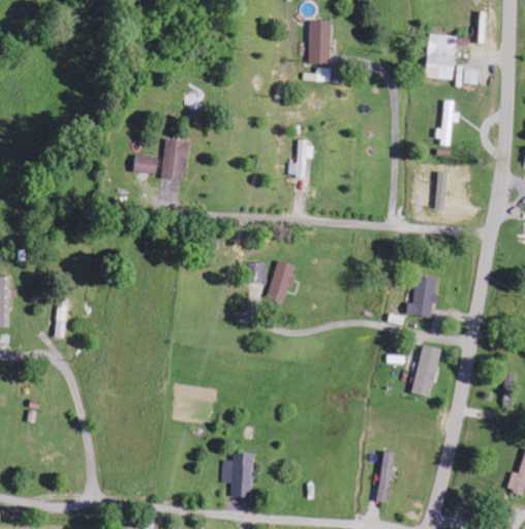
[(309,63),(330,63),(331,21),(310,21),(309,63)]
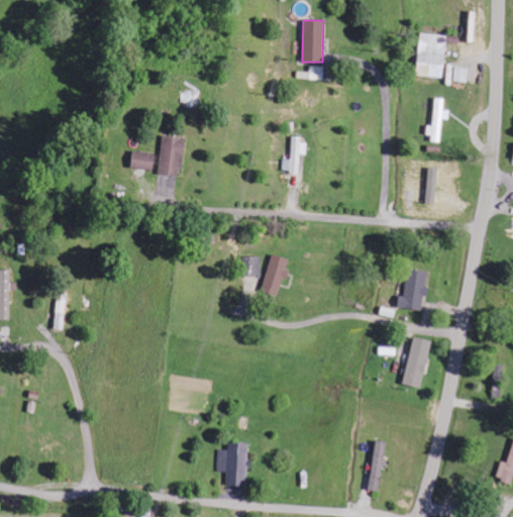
[(417,76),(443,77),(445,34),(419,33),(417,76)]
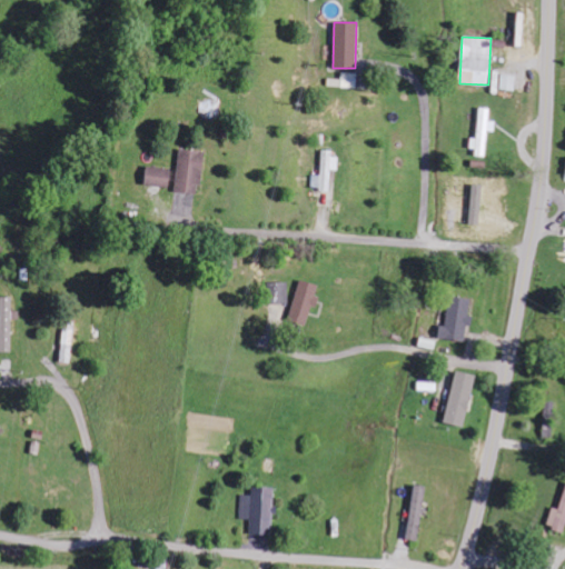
[(354,73),(340,73),(339,87),(354,88),(354,73)]
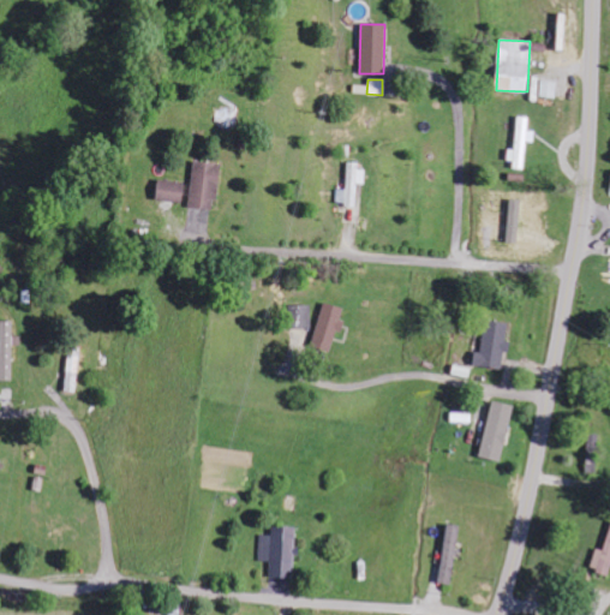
[(555,82),(539,81),(537,96),(552,99),(555,82)]
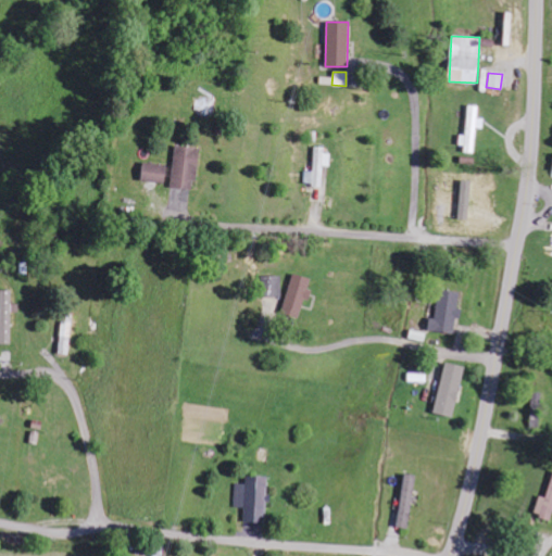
[(476,128),(481,129),(483,117),(476,117),(477,105),(467,104),(464,135),(461,135),(460,152),(473,153),(476,128)]
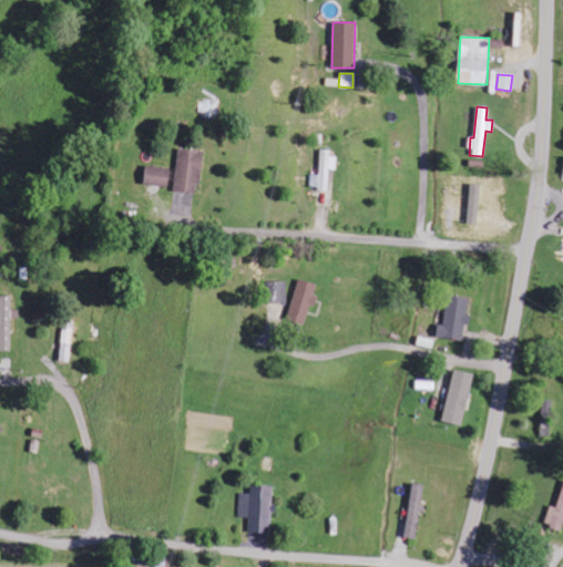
[(203,152),(178,150),(176,193),(201,194),(203,152)]
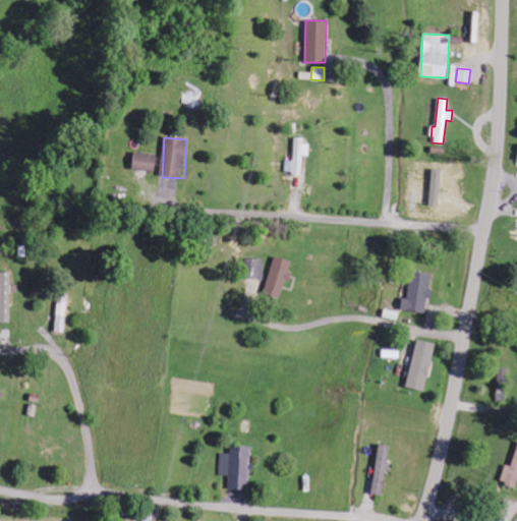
[(305,156),(305,137),(292,137),(292,160),(283,160),(283,173),(300,174),(301,156),(305,156)]
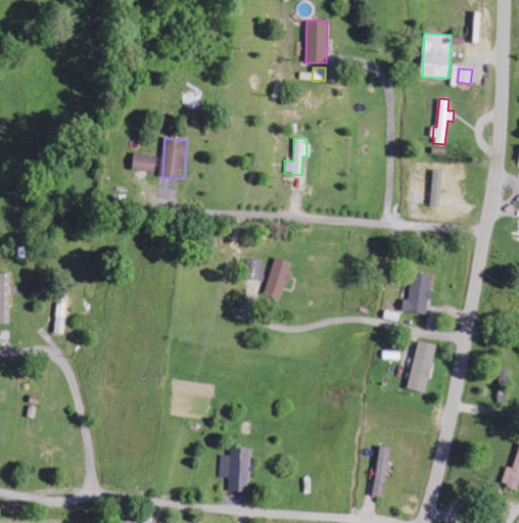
[(158,156),(136,154),(134,171),(156,174),(158,156)]
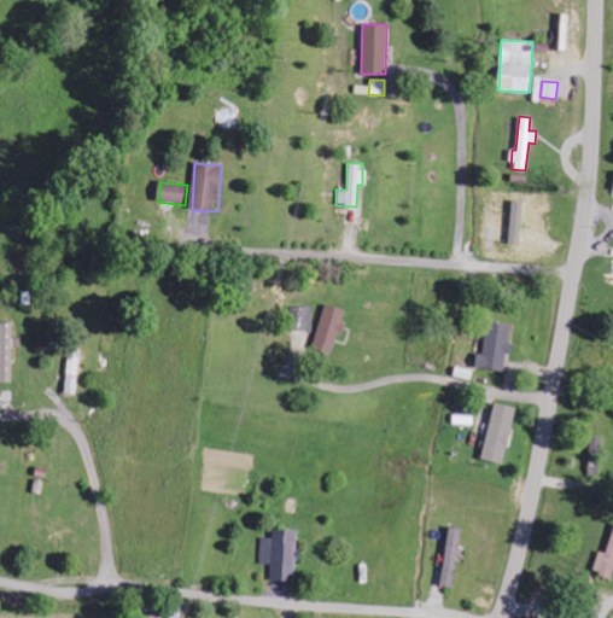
[(331,355),(340,322),(339,322),(343,310),(323,303),(309,348),(331,355)]
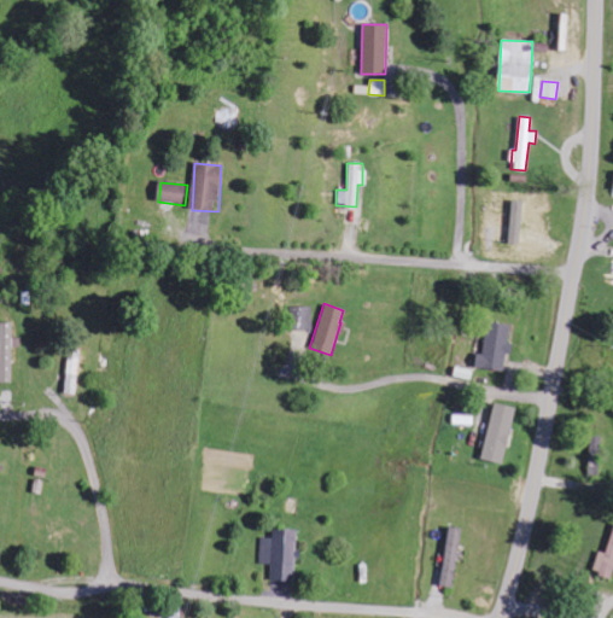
[(310,330),(309,307),(287,308),(289,331),(310,330)]
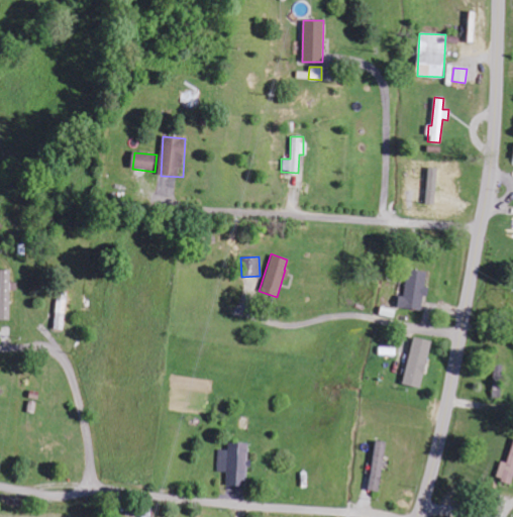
[(403,297),(397,296),(396,307),(420,310),(422,295),(423,295),(426,273),(406,270),(403,297)]
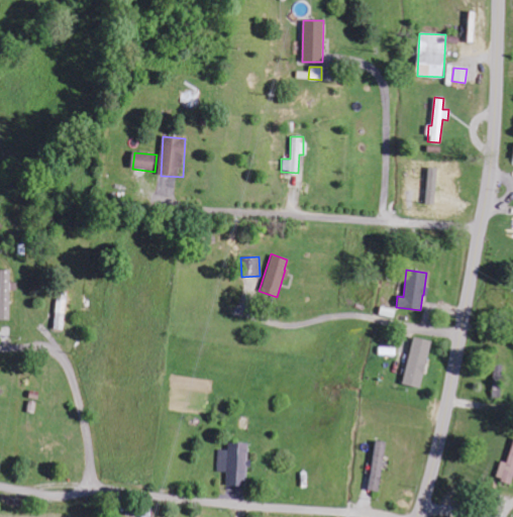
[(0,320),(9,320),(9,271),(0,271),(0,320)]
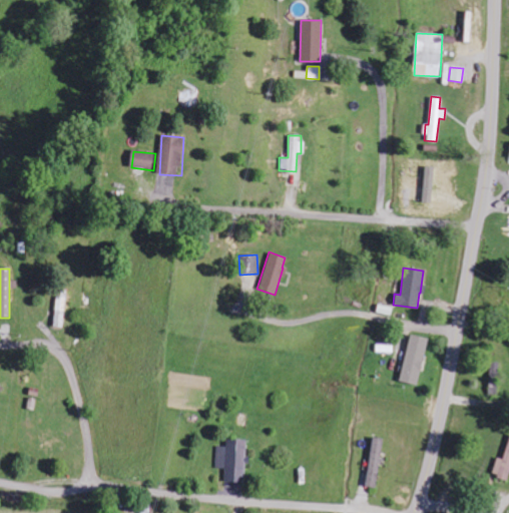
[(48,308),(47,318),(53,319),(52,327),(61,328),(65,303),(71,304),(73,293),(56,290),(54,309),(48,308)]
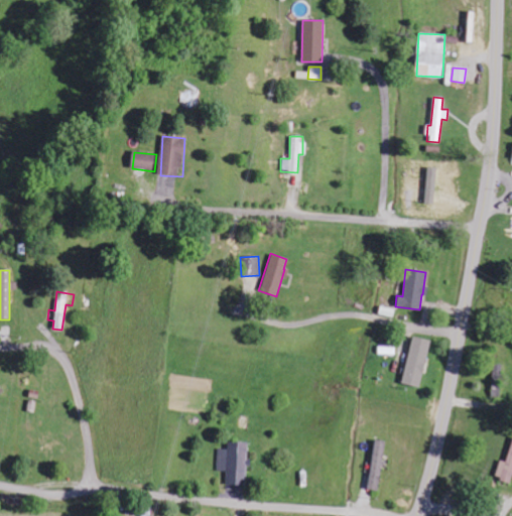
[(401,384),(420,387),(428,340),(410,337),(401,384)]
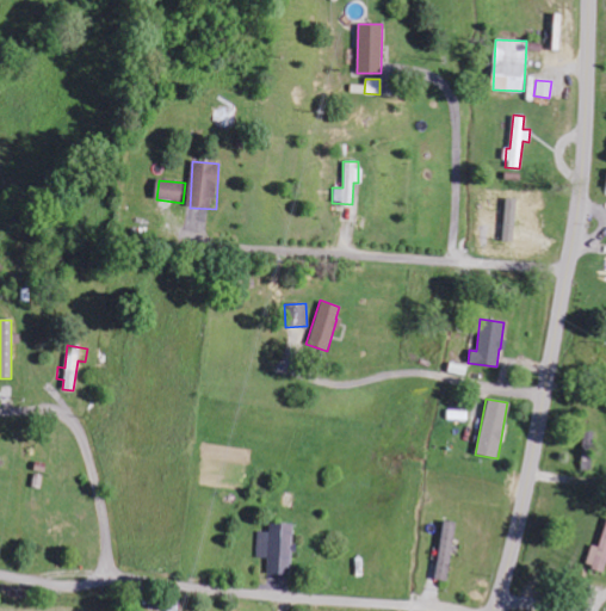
[(592,469),(594,433),(582,432),(580,469),(592,469)]
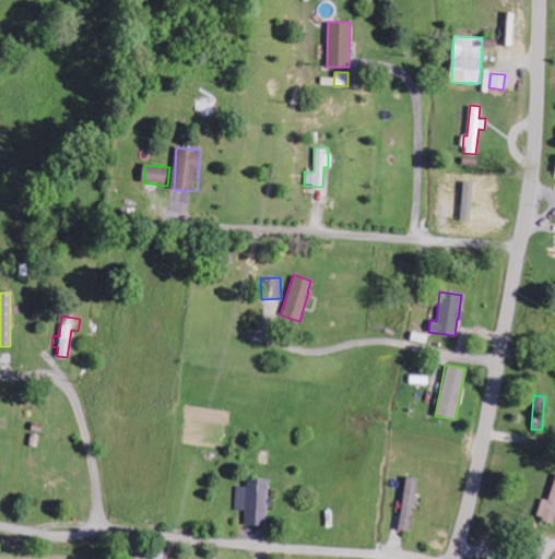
[(541,498),(535,518),(554,522),(554,516),(554,472),(548,499),(541,498)]
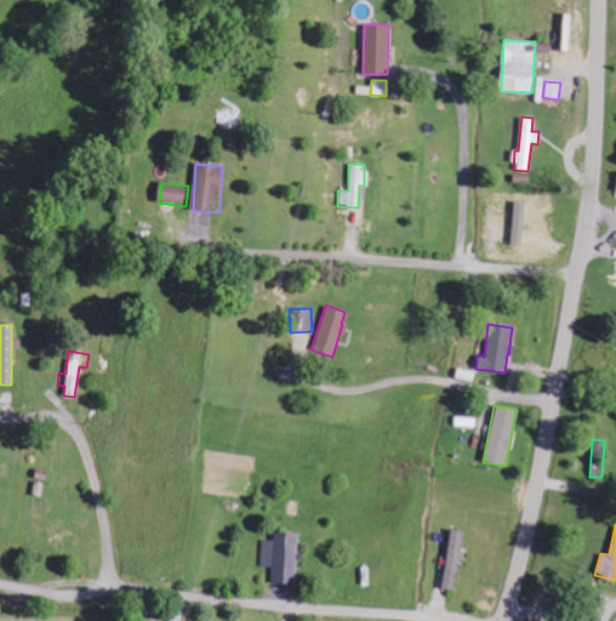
[(452,590),(463,531),(451,529),(440,587),(452,590)]
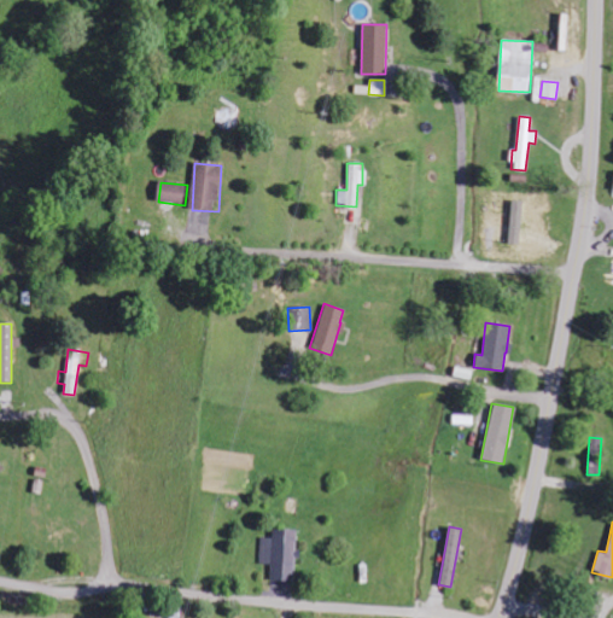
[(258,537),(258,563),(269,564),(269,579),(293,579),(295,529),(270,529),(270,537),(258,537)]
